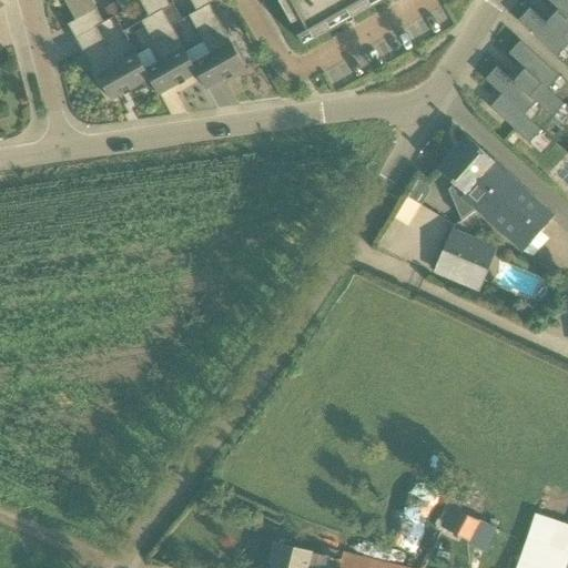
[(91,0),(63,0),(77,22),(98,10),(91,0)]
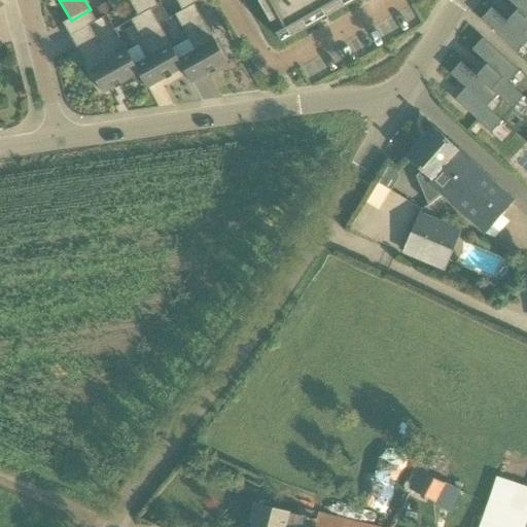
[(159,6),(154,0),(129,0),(139,15),(139,16),(151,10),(159,6)]
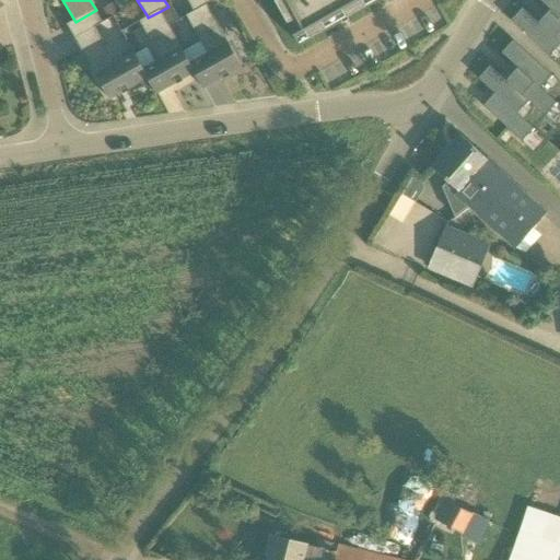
[(187,0),(194,11),(195,12),(208,6),(216,1),(214,0),(187,0)]
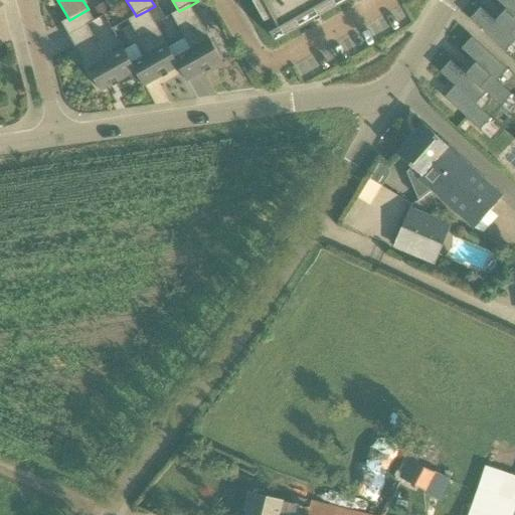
[(251,0),(272,34),(280,30),(284,37),(301,27),(297,20),(315,10),(319,17),(338,7),(334,0),(251,0)]
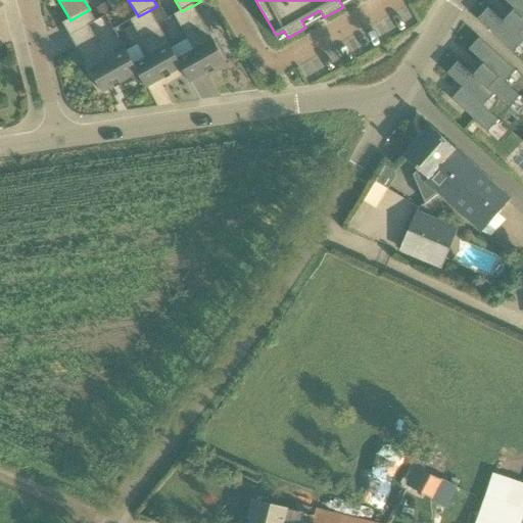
[(522,0),(503,0),(514,9),(522,17),(522,0)]
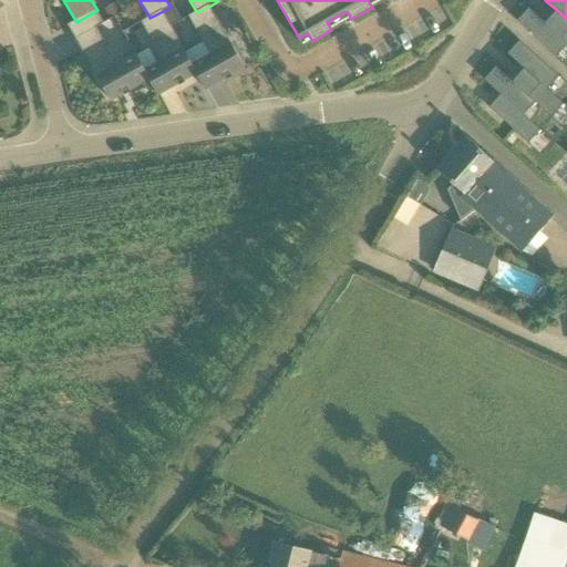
[(245,68),(210,6),(197,12),(196,11),(188,16),(210,55),(194,65),(193,65),(197,73),(196,73),(205,90),(245,68)]
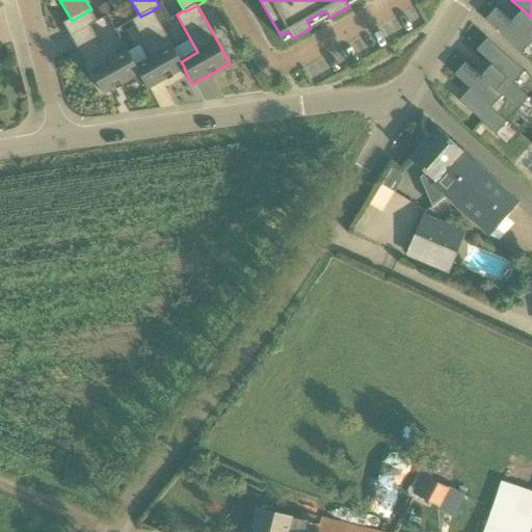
[(522,54),(531,43),(531,41),(511,22),(497,8),(485,20),(522,54)]
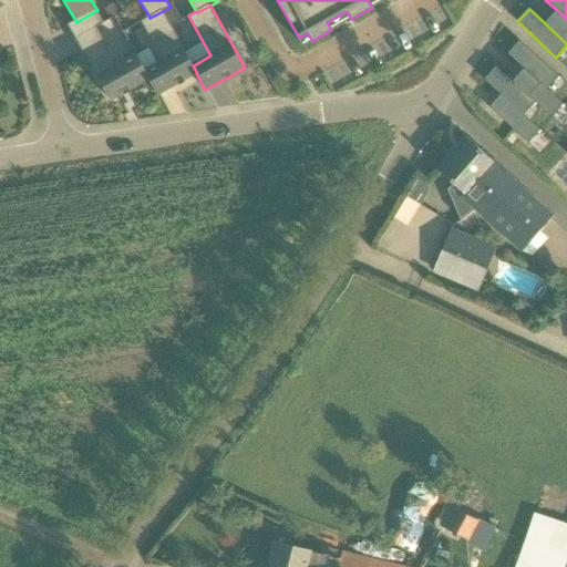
[(566,19),(557,10),(545,23),(566,43),(566,19)]
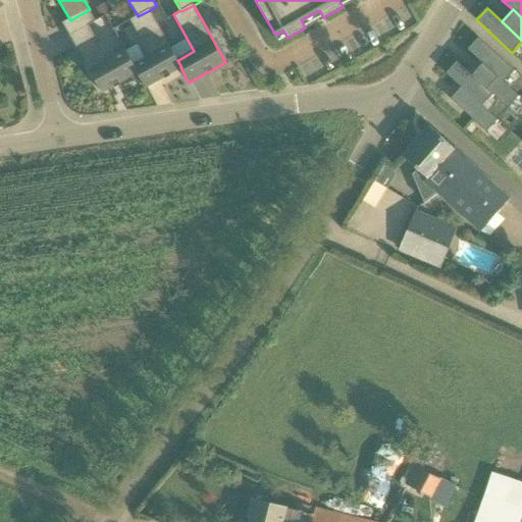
[(138,16),(138,15),(131,19),(151,56),(135,65),(134,65),(138,72),(146,88),(180,67),(181,67),(177,60),(178,60),(150,10),(138,16)]
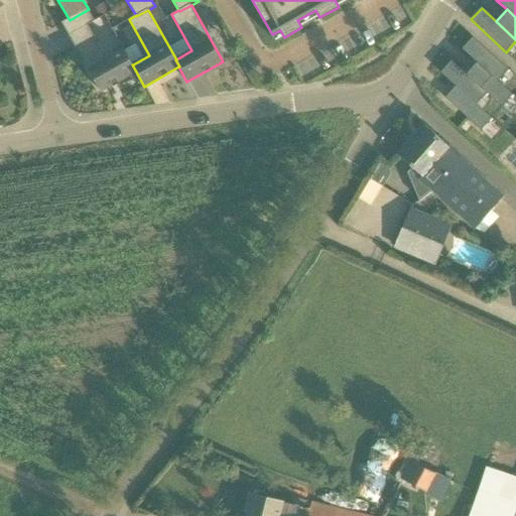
[(94,35),(76,46),(101,92),(136,72),(132,65),(133,65),(125,49),(108,59),(94,35)]
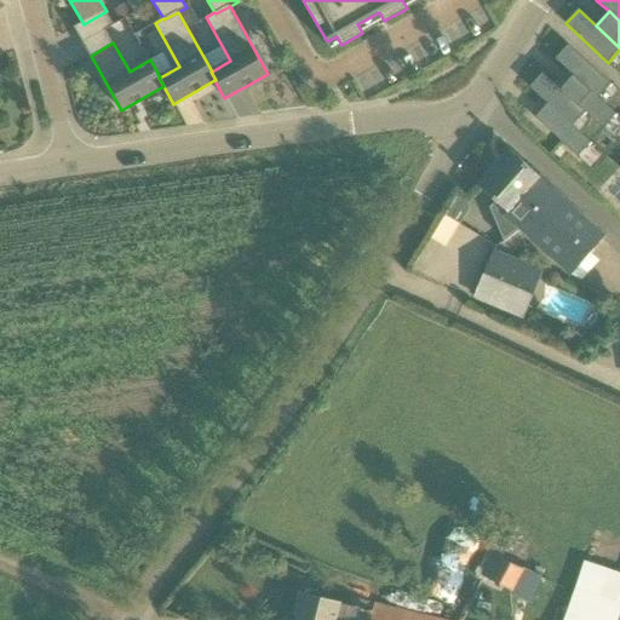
[(556,58),(574,74),(598,97),(603,91),(612,82),(569,44),(556,58)]
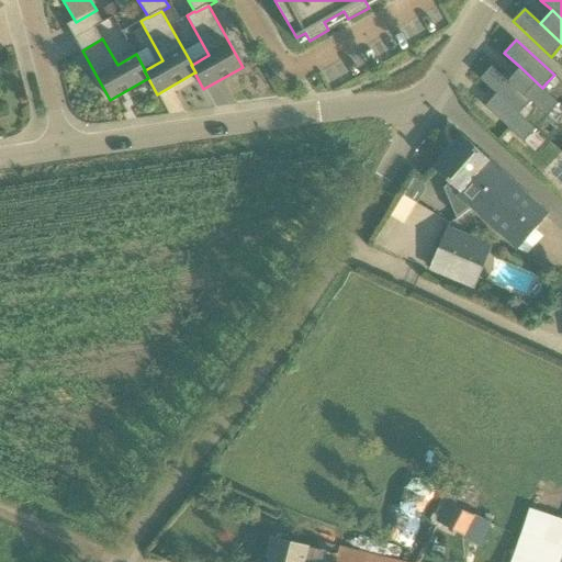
[(531,101),(508,80),(492,65),(480,78),(496,93),(519,113),(531,101)]
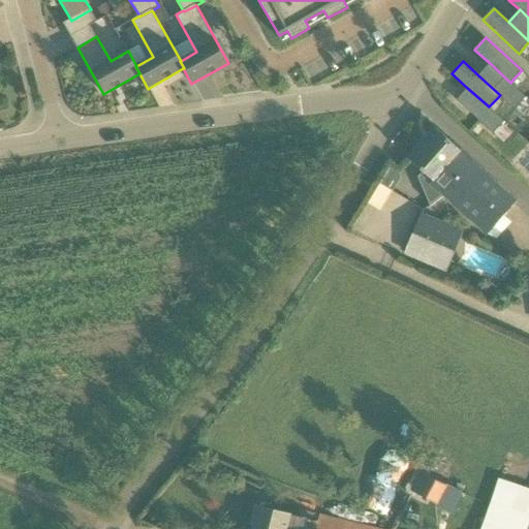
[(490,63),(478,75),(500,95),(515,109),(526,96),(510,83),(490,63)]
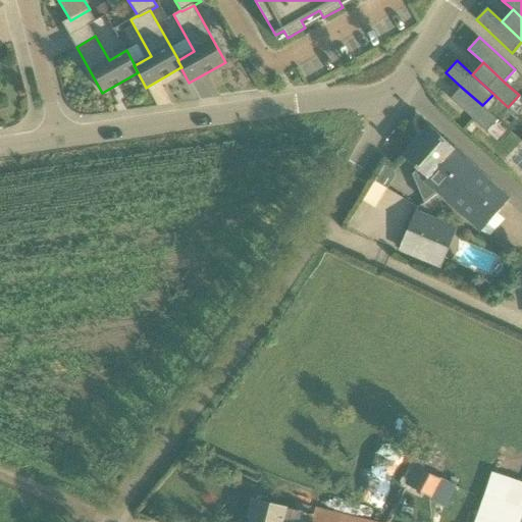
[(498,119),(482,105),(461,87),(450,98),(486,132),(498,119)]
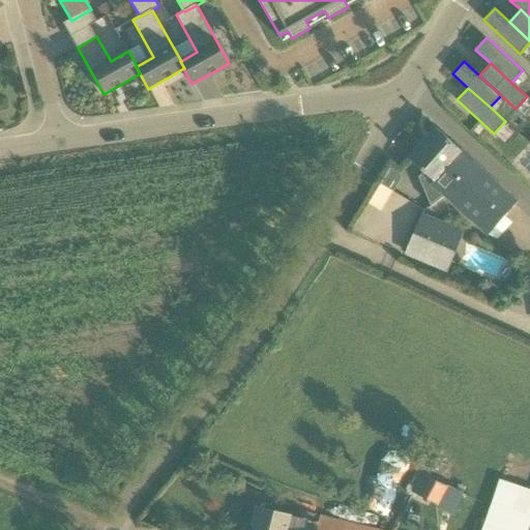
[(436,128),(409,158),(434,181),(435,181),(447,193),(444,196),(489,235),(518,203),(484,173),(478,179),(455,157),(461,151),(436,128)]
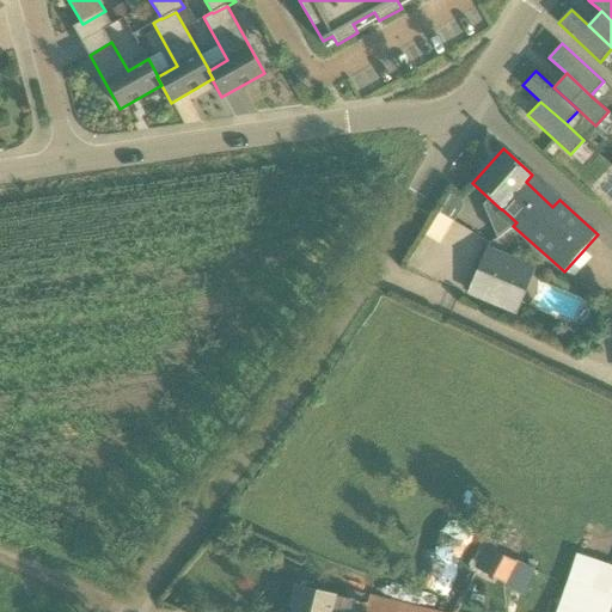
[(470,293),(503,307),(518,313),(536,269),(521,263),(488,249),(470,293)]
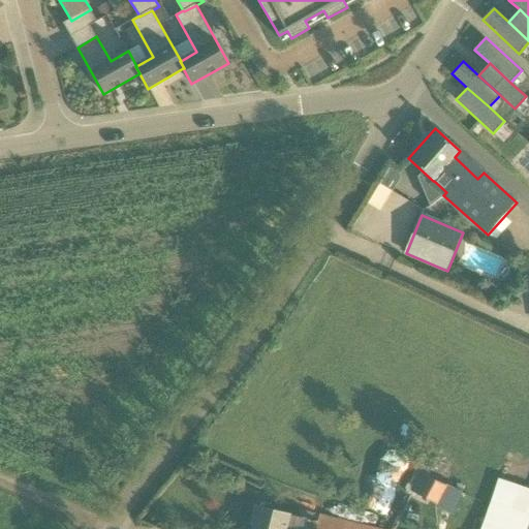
[(418,467),(407,490),(409,490),(448,509),(458,490),(427,476),(429,472),(418,467)]
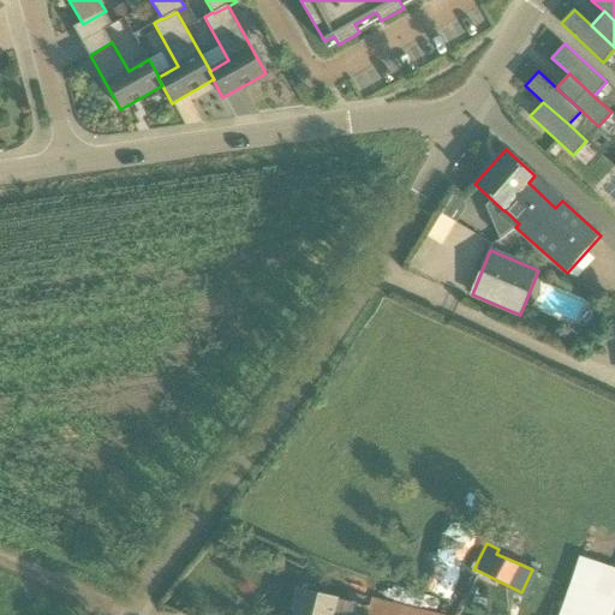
[(431,614),(371,601),(370,608),(336,599),(338,599),(298,589),(294,602),(297,603),(293,614),(431,614)]
